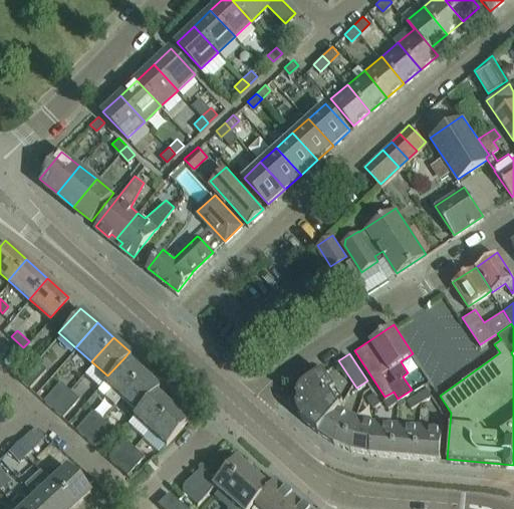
[(113,403),(120,395),(142,370),(125,356),(107,375),(103,380),(110,387),(104,394),(113,403)]
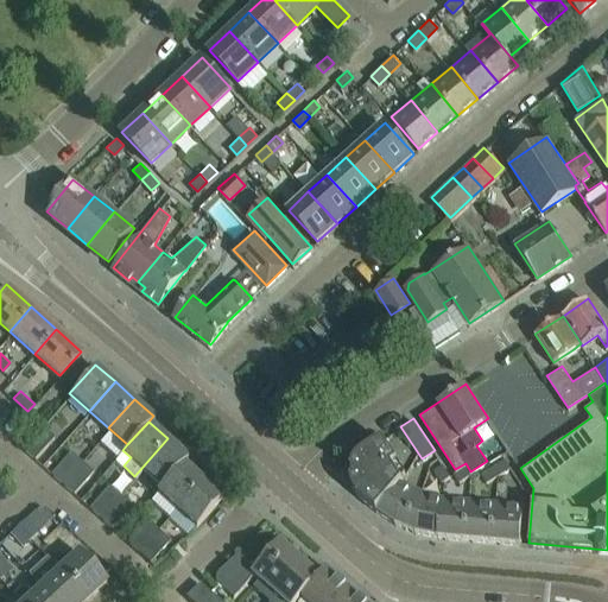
[(33,456),(54,433),(43,424),(23,447),(33,456)]
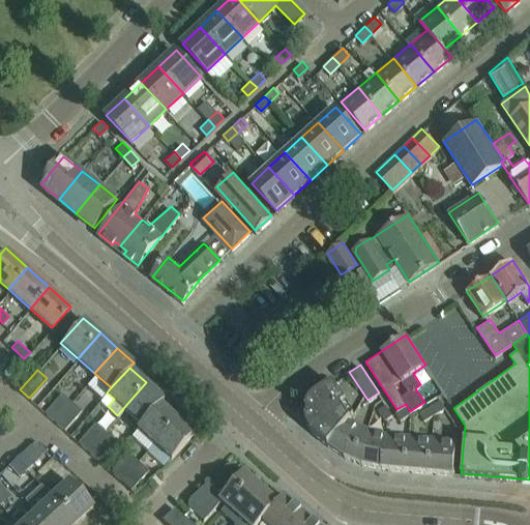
[(158,402),(159,402),(164,398),(146,382),(124,407),(117,415),(118,415),(124,408),(141,423),(158,402)]
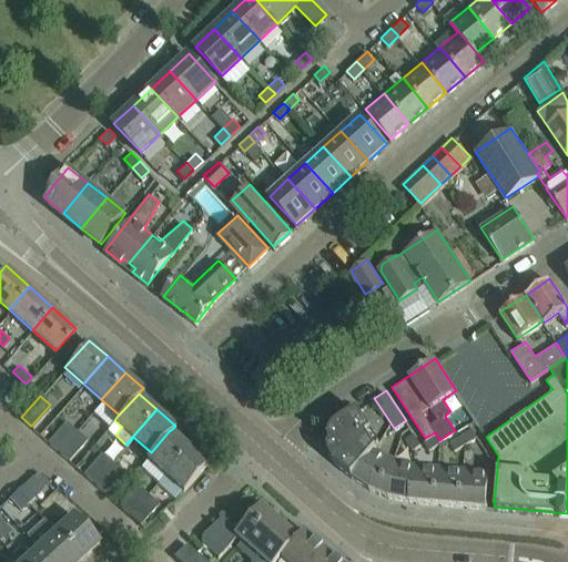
[(376,447),(379,441),(357,409),(340,421),(332,428),(328,437),(330,437),(330,446),(327,446),(330,453),(335,461),(352,476),(369,487),(388,494),(409,499),(409,500),(486,507),(489,469),(413,461),(403,460),(384,452),(376,447)]
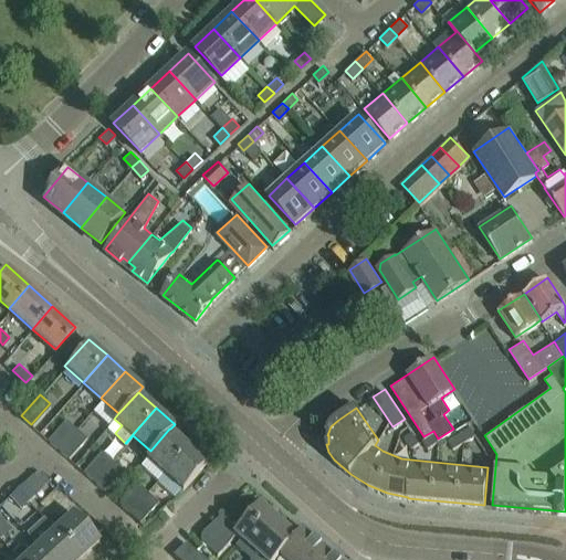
[(58,447),(75,426),(65,418),(46,439),(58,447)]
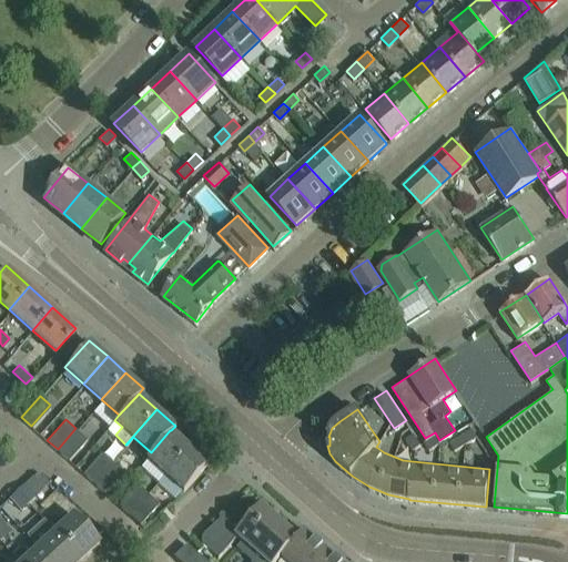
[(455,448),(477,435),(472,427),(449,440),(455,448)]
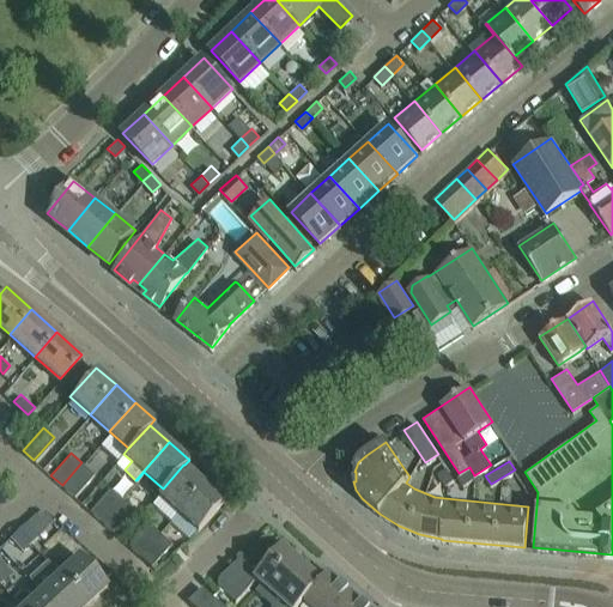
[(73,495),(89,477),(93,472),(82,462),(62,485),(73,495)]
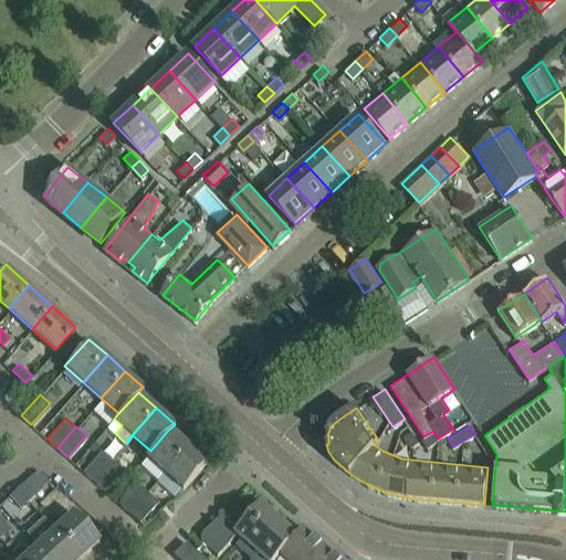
[(187,444),(170,429),(169,429),(150,451),(140,462),(157,477),(163,471),(164,472),(187,444)]
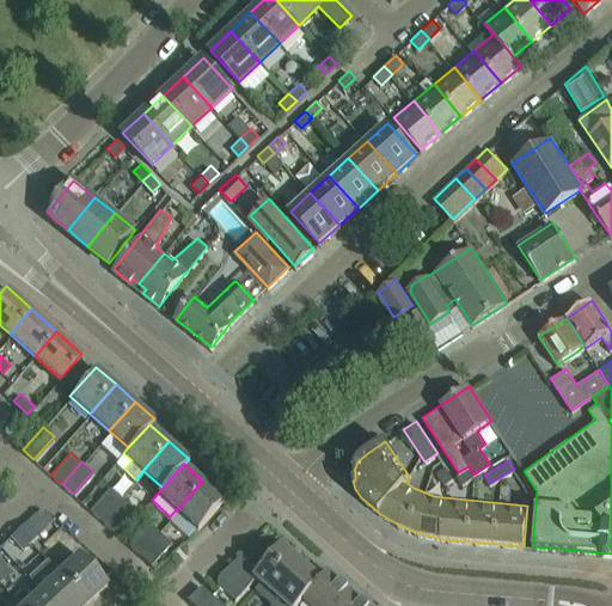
[(445,484),(453,479),(445,465),(436,471),(445,484)]
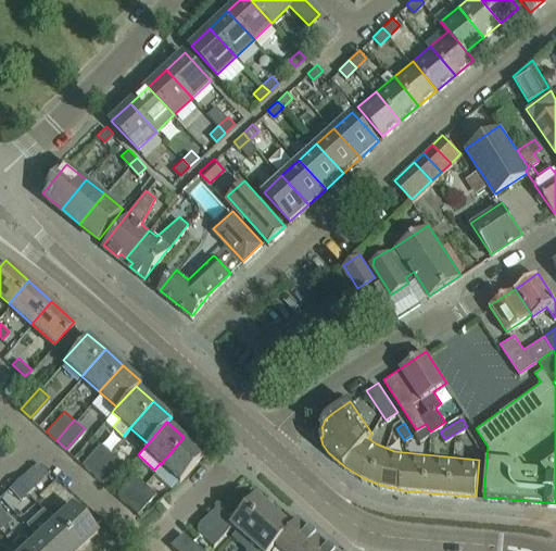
[(419,438),(430,431),(426,424),(416,429),(414,431),(419,438)]
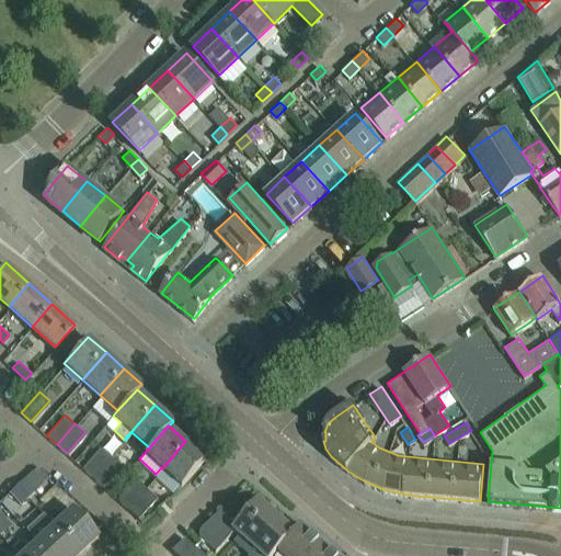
[(180,484),(204,457),(185,441),(162,468),(180,484)]
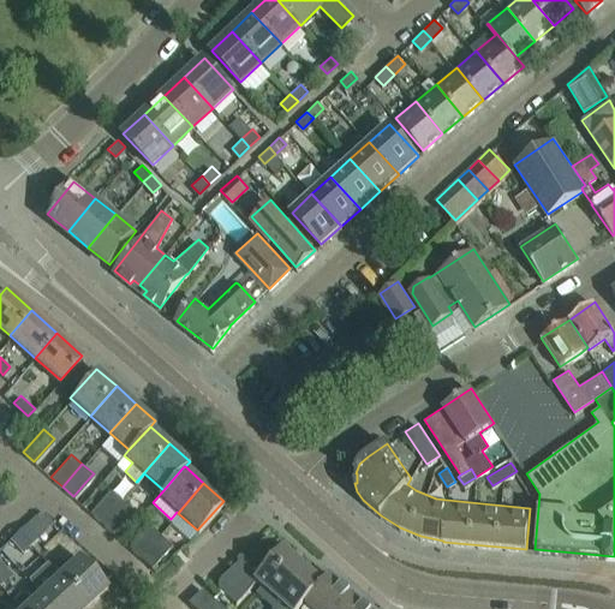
[(101,521),(120,499),(109,489),(90,511),(101,521)]
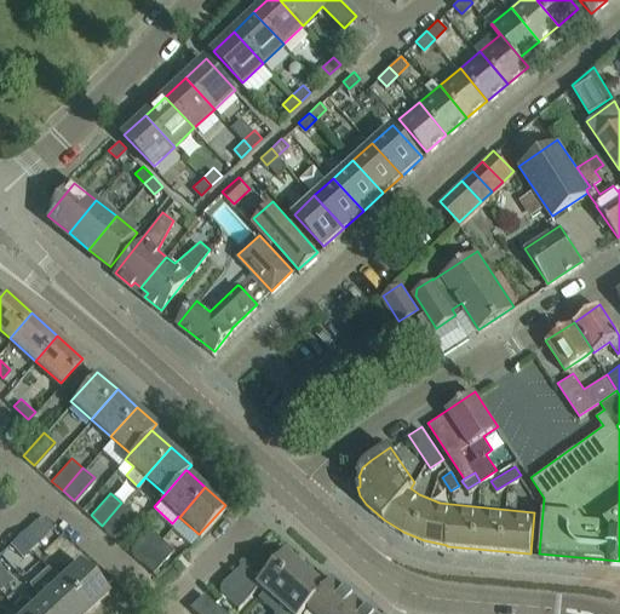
[(114,535),(130,517),(133,514),(121,503),(102,526),(114,535)]
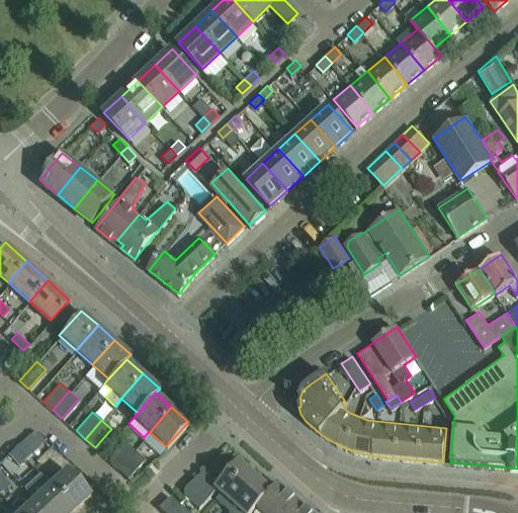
[(25,456),(31,450),(21,440),(15,445),(25,456)]
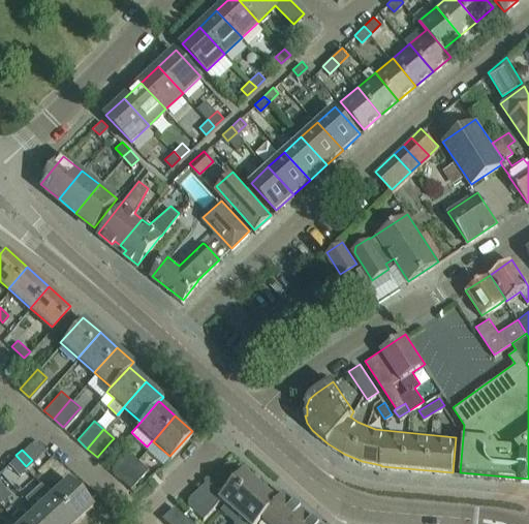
[(120,478),(137,458),(128,450),(111,469),(120,478)]
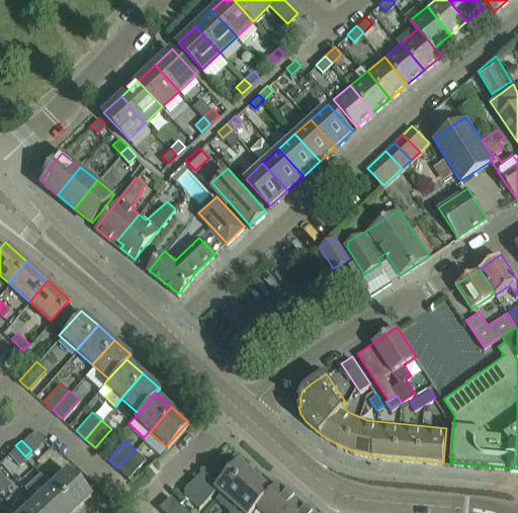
[(19,462),(25,456),(15,445),(9,451),(19,462)]
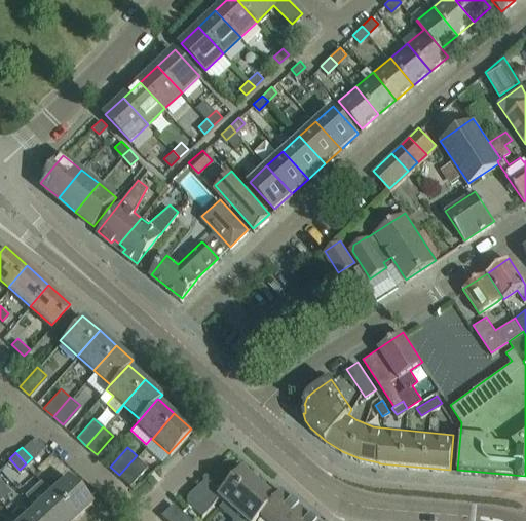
[(129,484),(147,464),(137,455),(119,475),(129,484)]
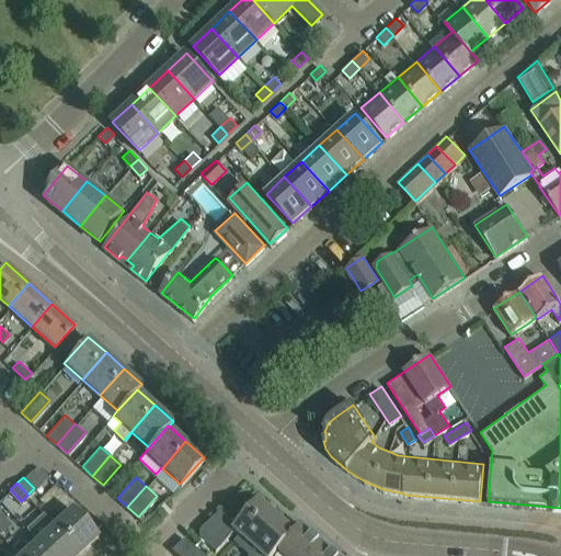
[(215,549),(233,530),(230,526),(255,497),(249,490),(243,489),(238,491),(201,525),(198,531),(201,536),(215,549)]
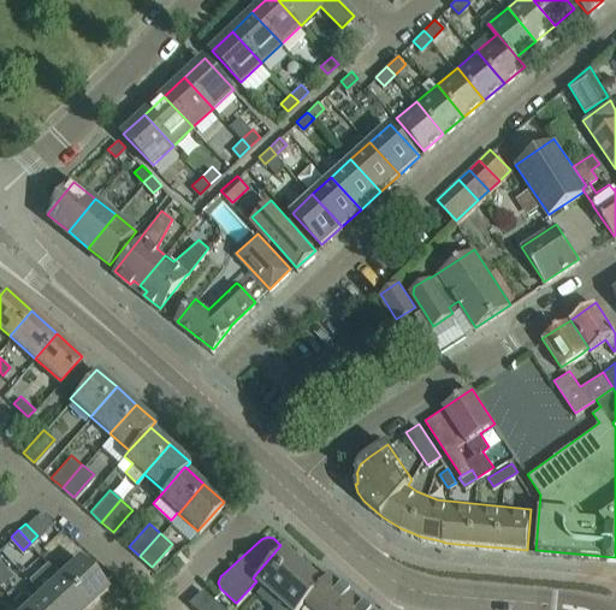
[(294,609),(302,600),(320,580),(280,545),(253,578),(256,581),(261,585),(256,591),(272,604),(272,609),(294,609)]
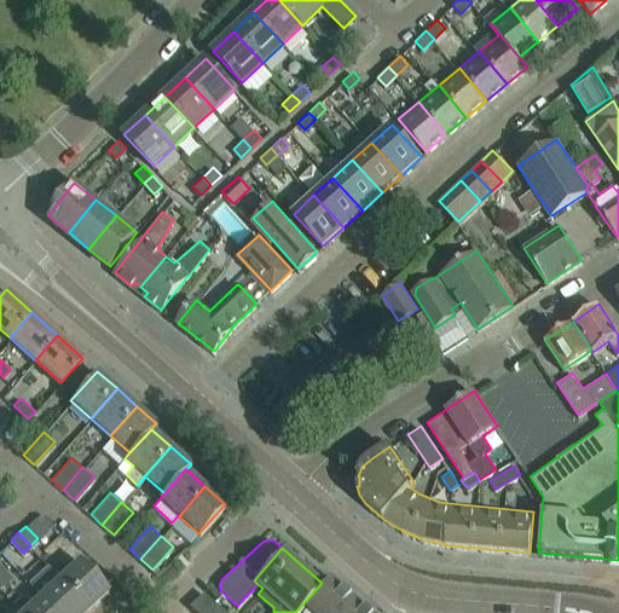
[(59,577),(88,607),(109,589),(80,559),(68,568),(59,559),(51,566),(61,577),(59,577)]
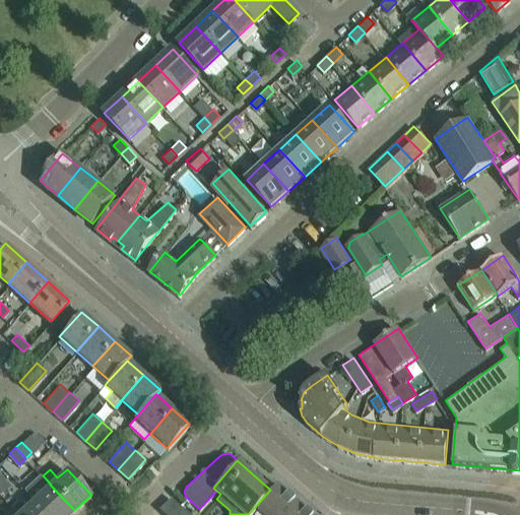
[(0,493),(11,484),(0,471),(0,493)]
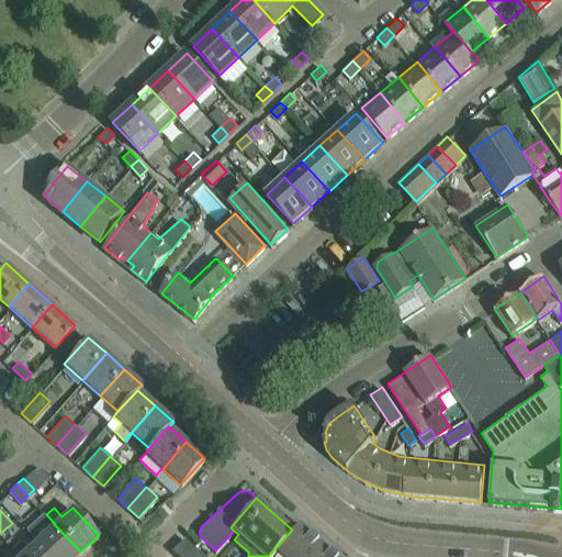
[(37,541),(52,556),(75,556),(80,552),(54,524),(55,524),(46,514),(38,521),(47,531),(37,541)]
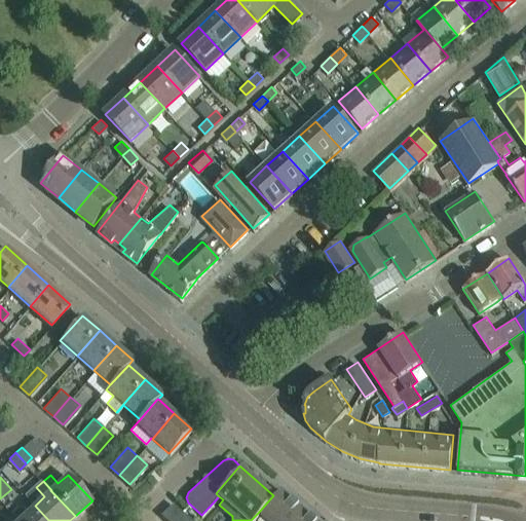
[(286,520),(299,508),(278,490),(273,496),(273,495),(258,513),(267,520),(286,520)]
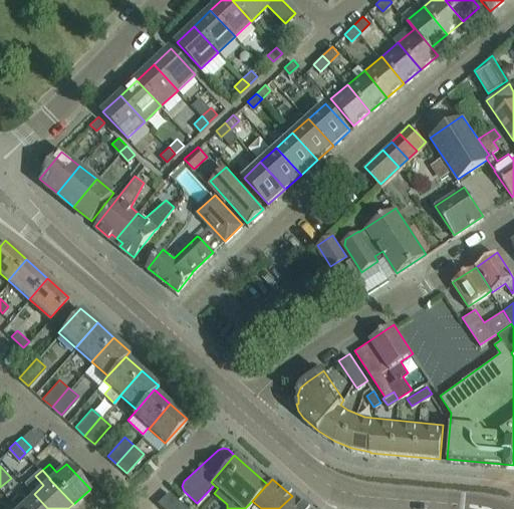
[(18,508),(47,508),(34,494),(26,501),(18,493),(11,499),(19,507),(18,508)]
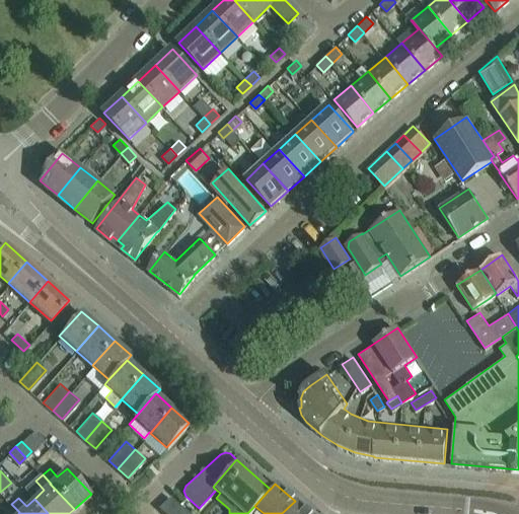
[(309,513),(295,501),(282,513),(309,513)]
